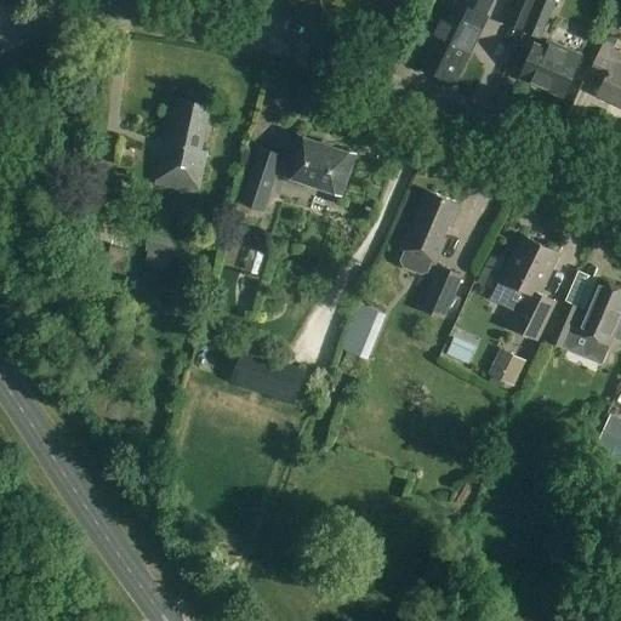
[(468,52),(491,5),(494,0),(460,0),(460,1),(456,0),(449,0),(433,34),(437,35),(421,64),(457,83),(472,53),(468,52)]
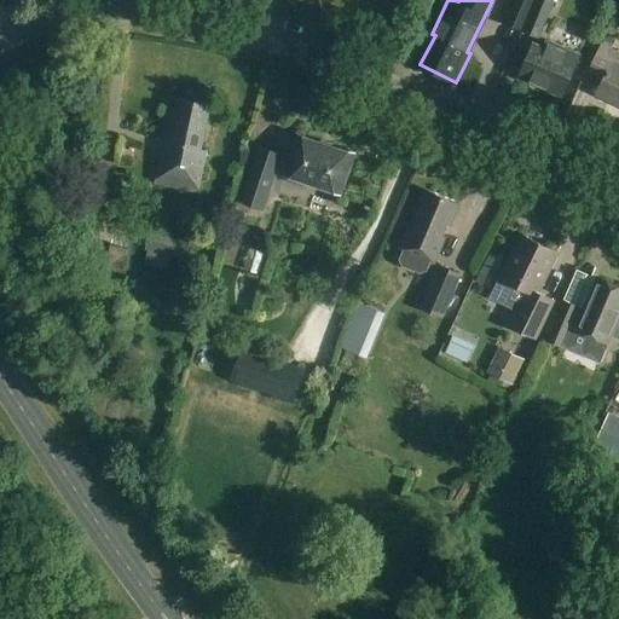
[(512,0),(502,24),(519,32),(532,0),(512,0)]
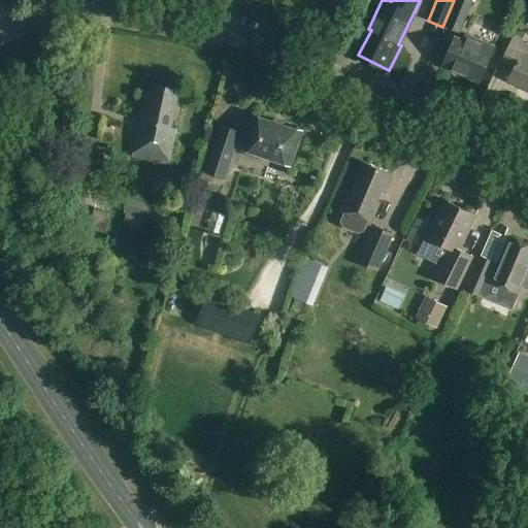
[(467,0),(456,0),(446,28),(459,33),(471,2),(467,0)]
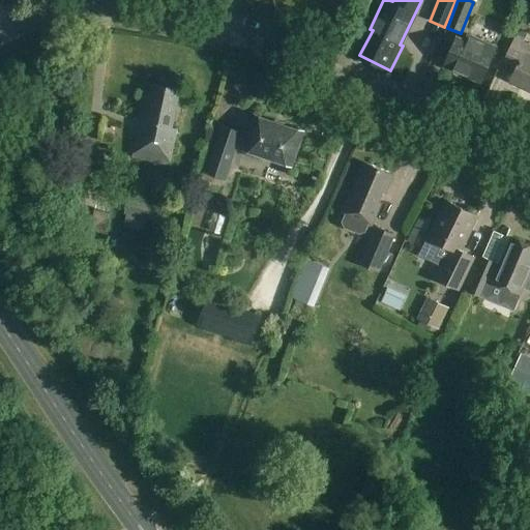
[(442,66),(444,67),(480,84),(496,49),(497,47),(466,32),(464,38),(463,38),(457,35),(442,66)]
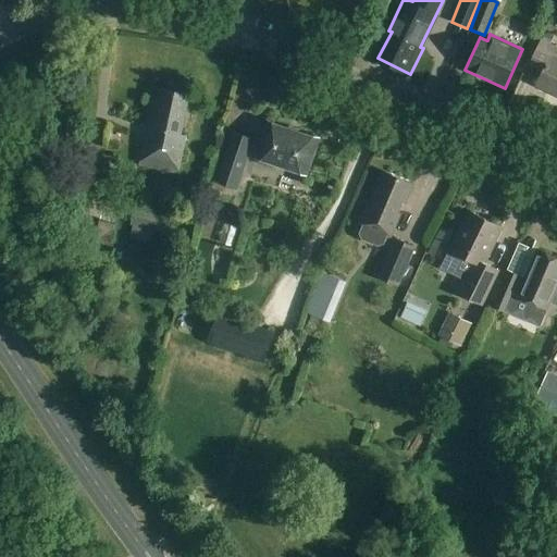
[(556,94),(556,59),(551,57),(555,47),(541,39),(529,65),(544,73),(537,85),(556,94)]
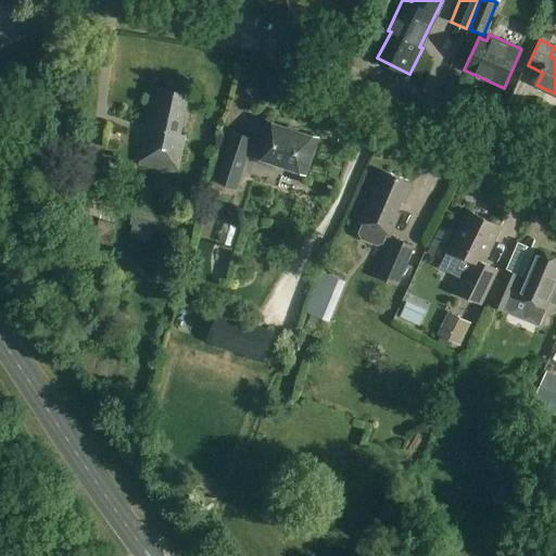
[(182,136),(191,97),(156,89),(148,129),(154,130),(152,142),(146,140),(140,165),(179,174),(187,137),(182,136)]
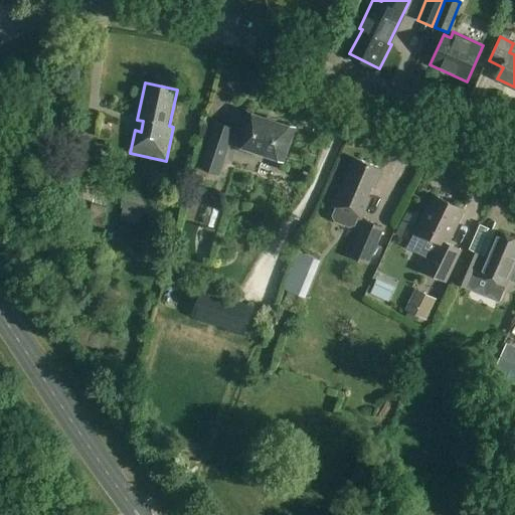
[(96,92),(95,187),(118,187),(118,156),(128,156),(128,93),(96,92)]
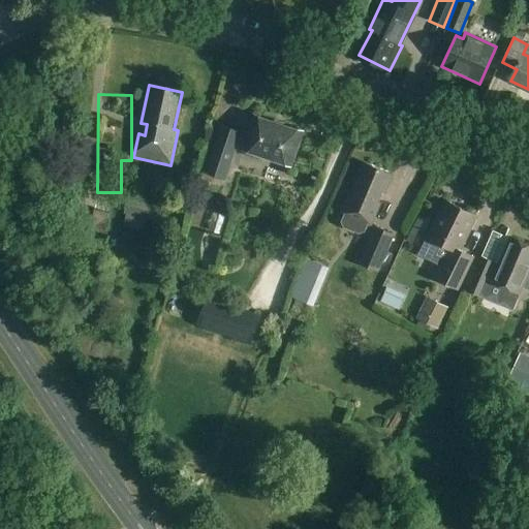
[(221,125),(209,161),(229,168),(238,145),(245,148),(243,152),(289,166),(301,132),(254,117),(247,141),(240,137),(242,131),(221,125)]
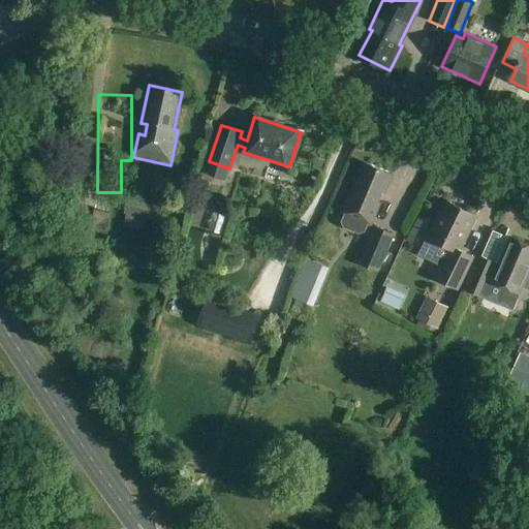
[(367,161),(345,216),(343,215),(341,222),(343,228),(359,235),(364,231),(366,224),(372,227),(395,173),(367,161)]
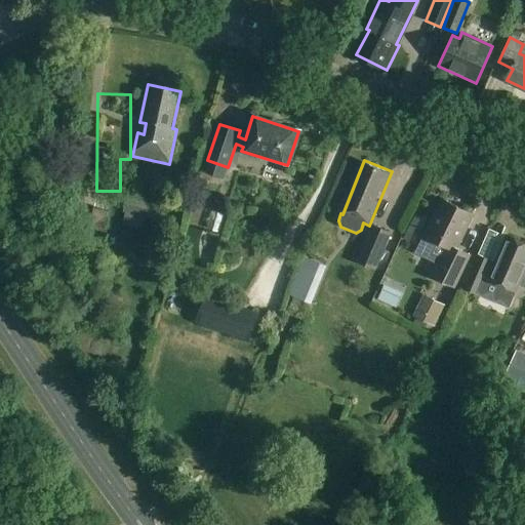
[(297,229),(325,240),(350,177),(322,167),(297,229)]
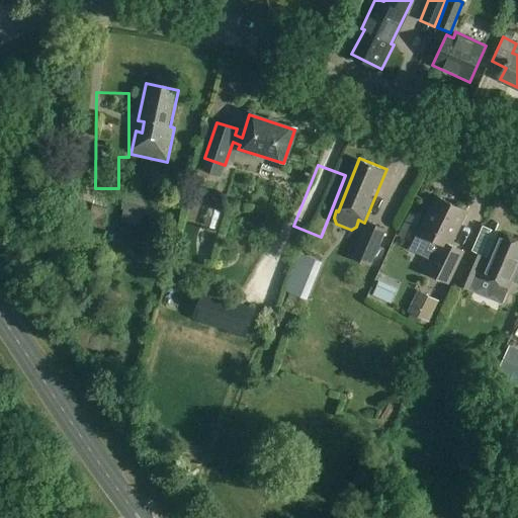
[(132,169),(128,184),(151,189),(155,174),(132,169)]
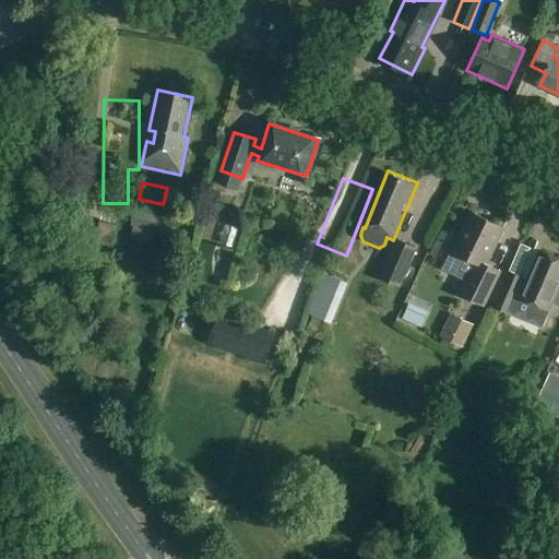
[(138,205),(133,226),(157,230),(162,211),(138,205)]
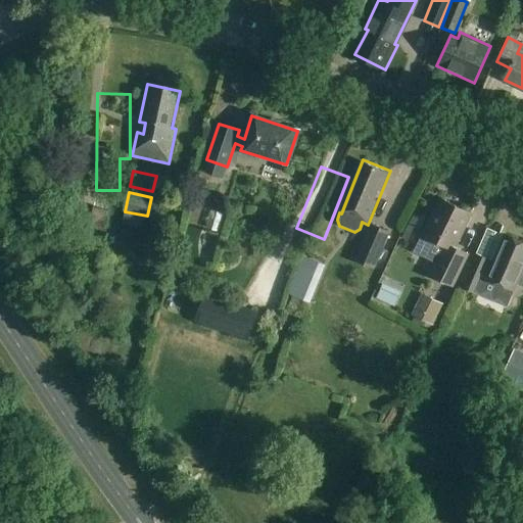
[(415,252),(436,263),(431,273),(429,277),(453,288),(469,255),(455,248),(472,212),(441,198),(424,234),(415,252)]
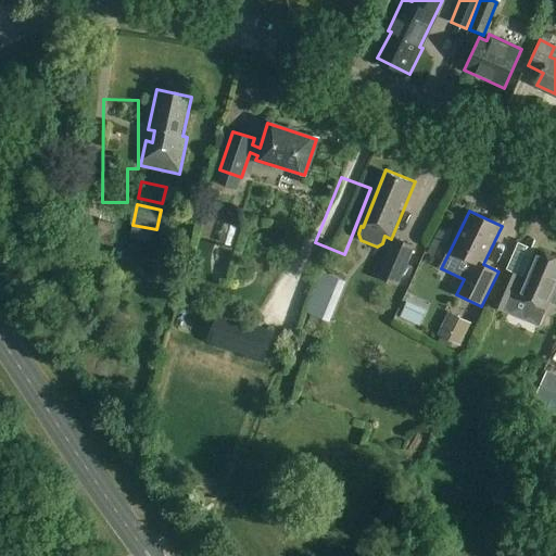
[(96,220),(92,237),(119,242),(123,226),(96,220)]
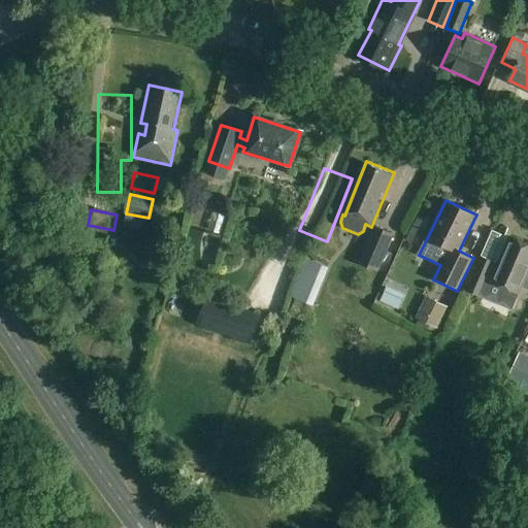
[(184,234),(190,219),(176,213),(170,229),(184,234)]
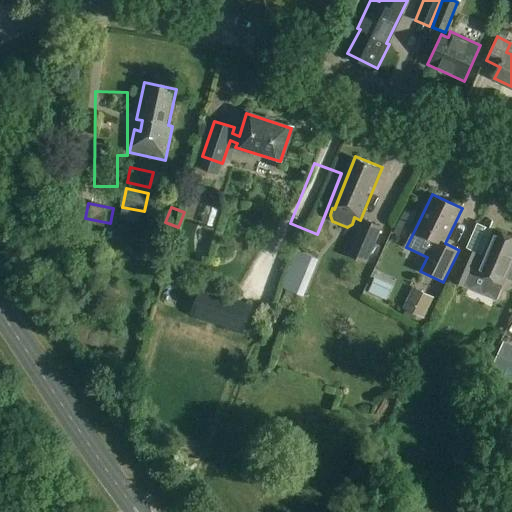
[(349,256),(367,264),(383,229),(365,221),(349,256)]
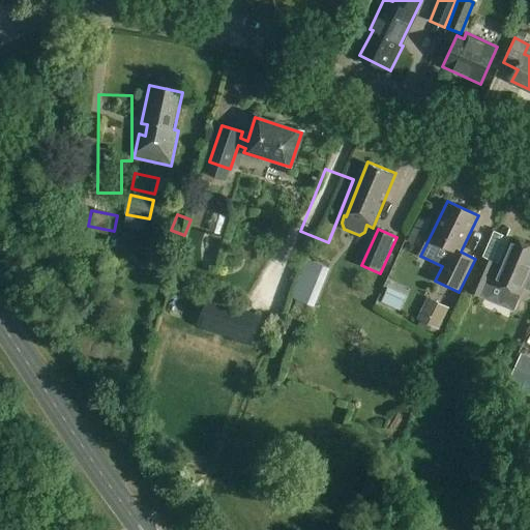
[(521,294),(523,290),(529,292),(529,245),(511,238),(501,264),(482,257),(468,291),(481,297),(489,281),(521,294)]
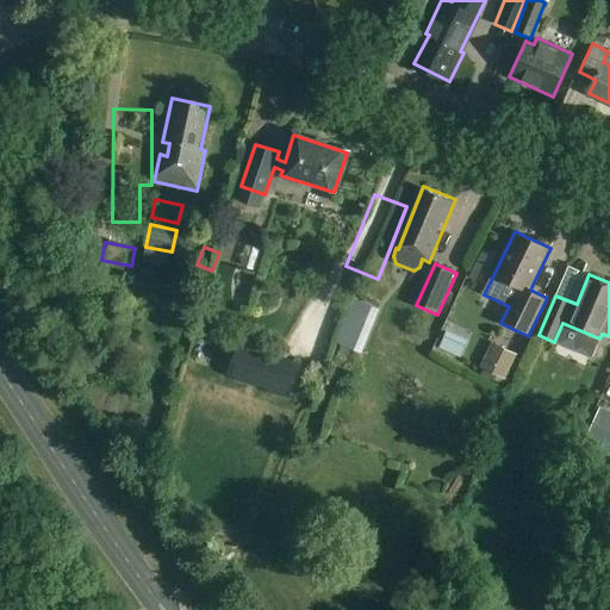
[(341,344),(354,349),(360,353),(379,310),(358,300),(340,343),(341,344)]
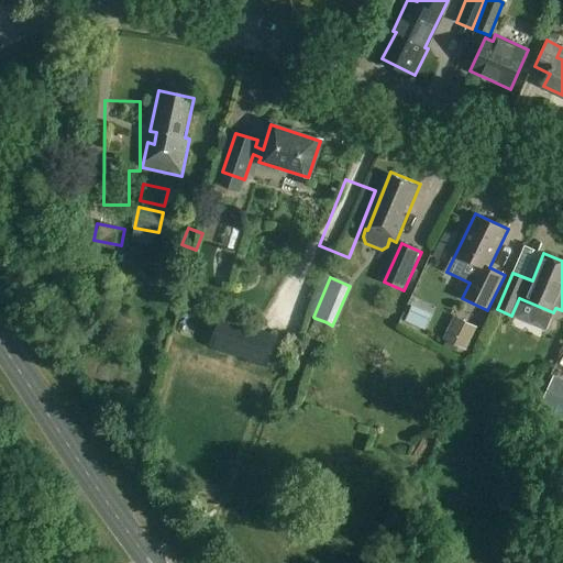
[(298,330),(310,294),(283,284),(271,320),(298,330)]
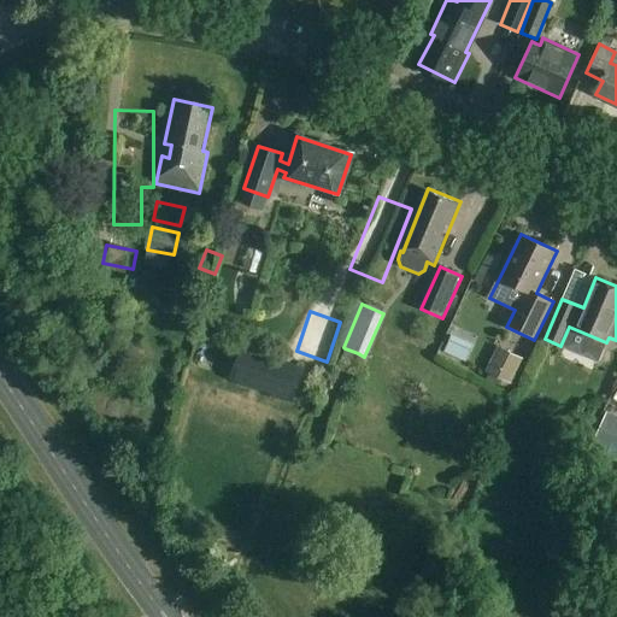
[(229,380),(292,401),(304,366),(241,345),(229,380)]
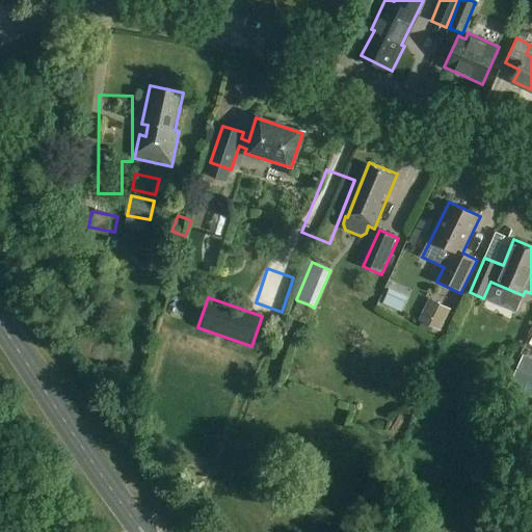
[(435,302),(425,323),(432,326),(441,330),(441,329),(451,310),(435,302)]
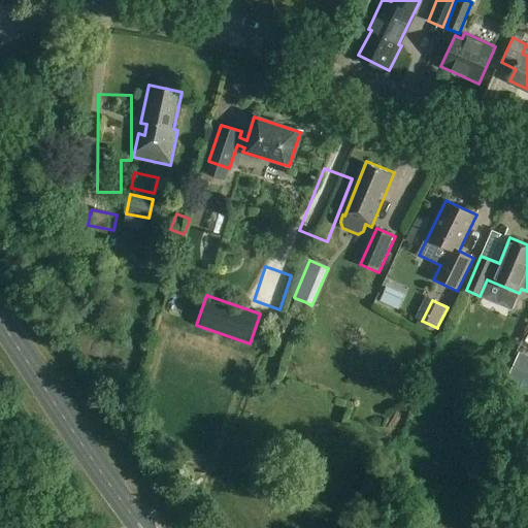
[(527,357),(519,353),(504,384),(527,394),(527,357)]
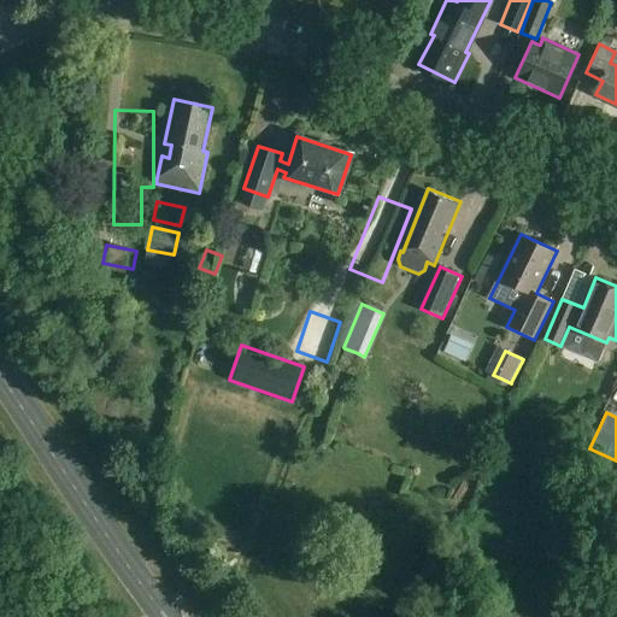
[(335,446),(322,441),(318,453),(330,458),(335,446)]
